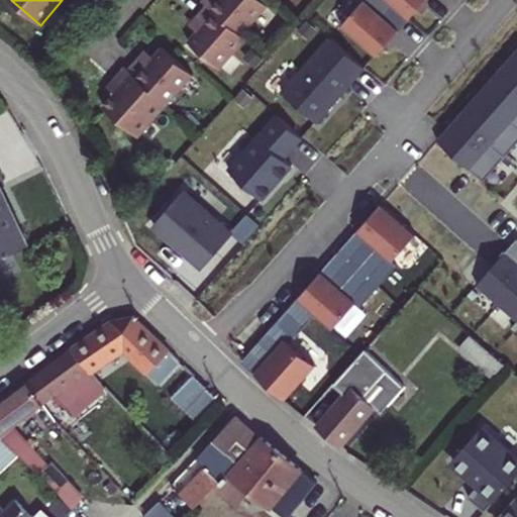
[(268,5),(261,0),(202,0),(202,1),(206,5),(206,4),(240,35),(241,34),(268,5)]
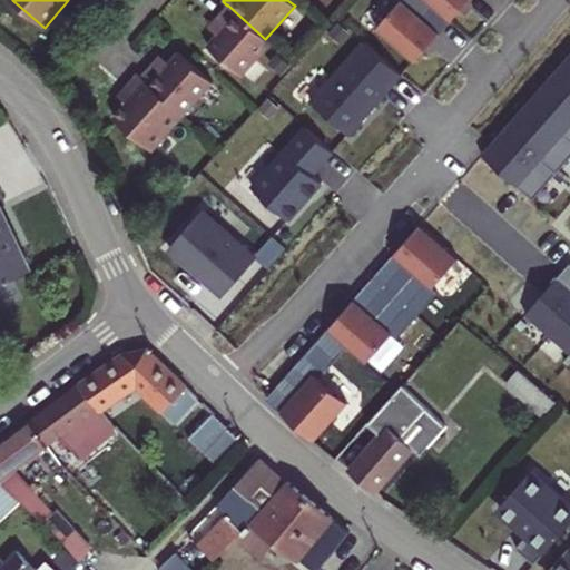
[(445,18),(424,0),(401,0),(376,29),(414,62),(440,33),(435,30),(445,18)]
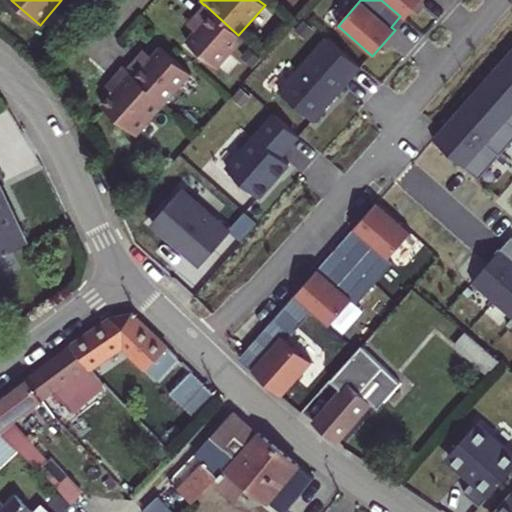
[(381,0),(400,16),(404,20),(421,0),(381,0)]
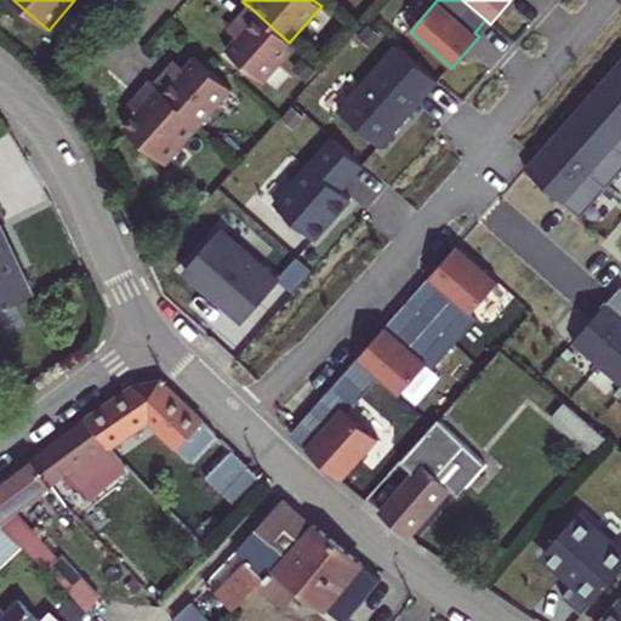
[(263,84),(296,46),(290,41),(289,43),(248,5),(248,6),(235,20),(244,28),(237,38),(226,50),(263,84)]
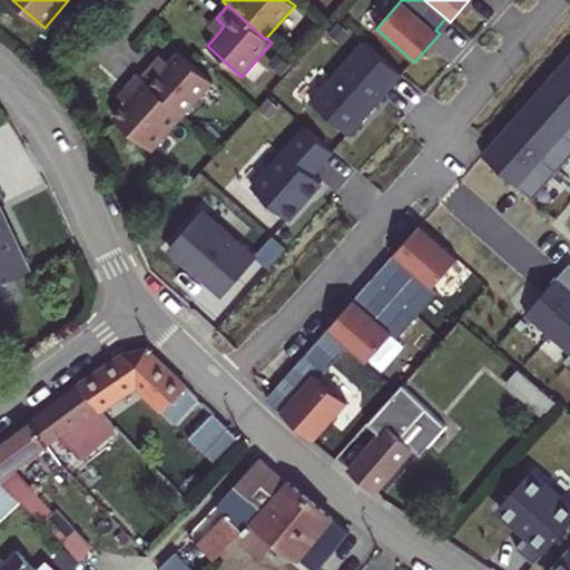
[(208,27),(217,35),(224,26),(216,18),(208,27)]
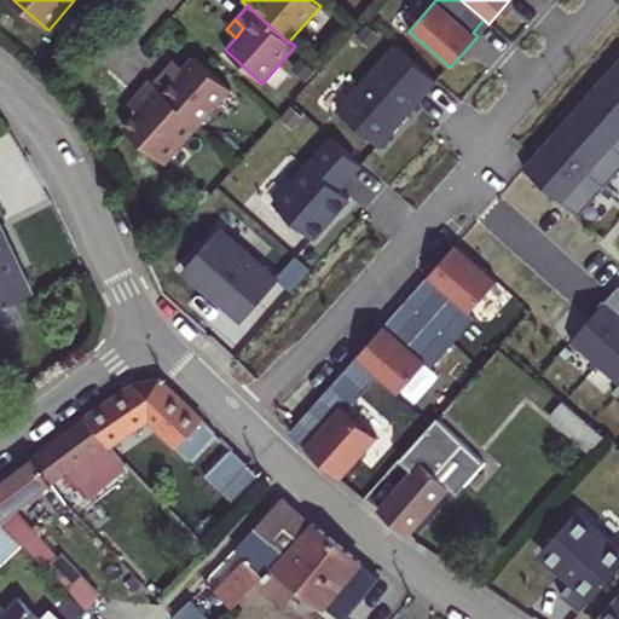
[(437,81),(395,45),(337,110),(379,146),(437,81)]
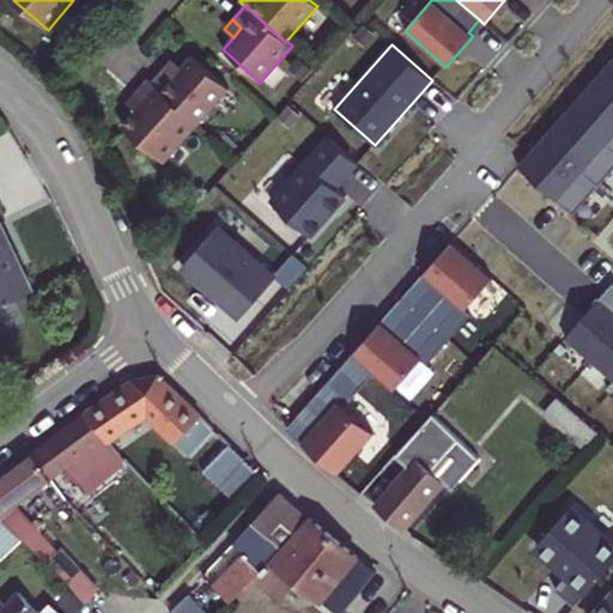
[(152,83),(199,123),(230,89),(192,55),(181,67),(174,76),(164,68),(152,83)]
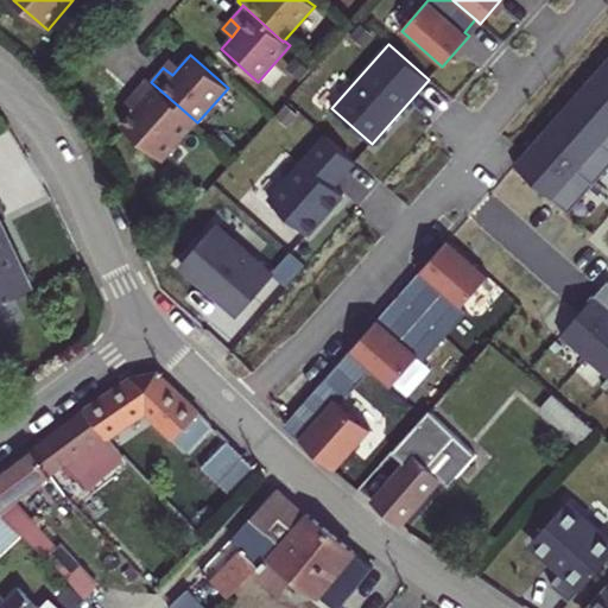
[(163,68),(172,75),(179,67),(171,58),(163,68)]
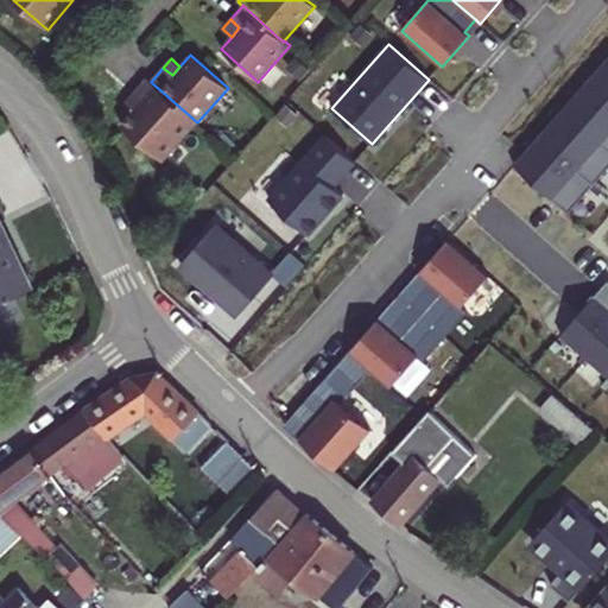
[(607,168),(607,58),(514,165),(569,213),(607,168)]
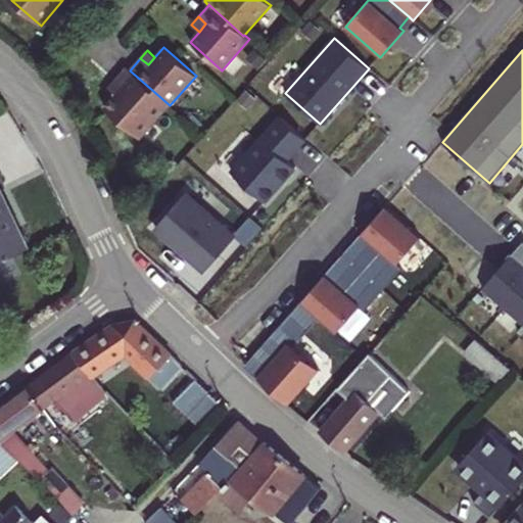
[(104,107),(140,139),(170,105),(130,70),(126,67),(114,80),(122,86),(115,94),(104,107)]
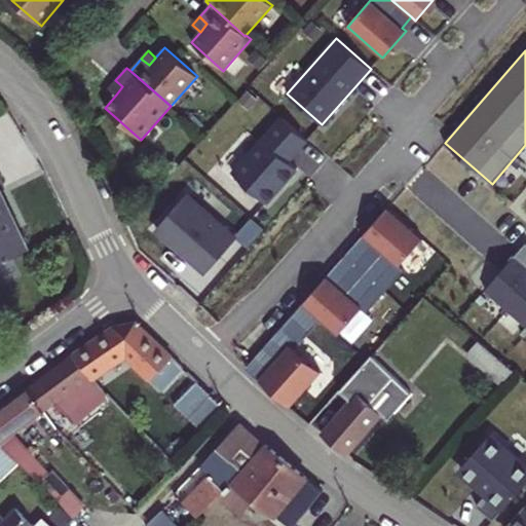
[(109,88),(116,95),(122,86),(115,80),(109,88)]
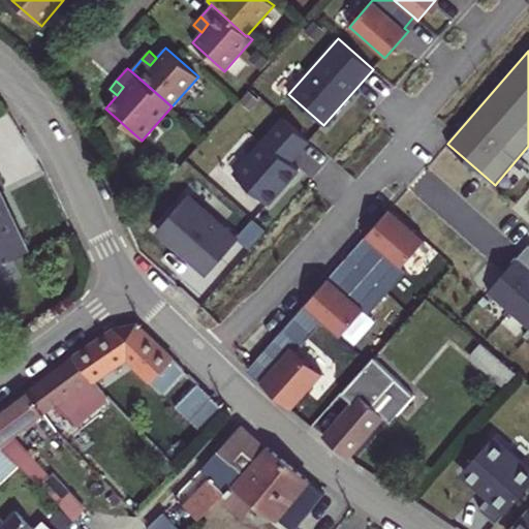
[(309,141),(283,118),(234,174),(268,204),(299,169),(290,161),(309,141)]
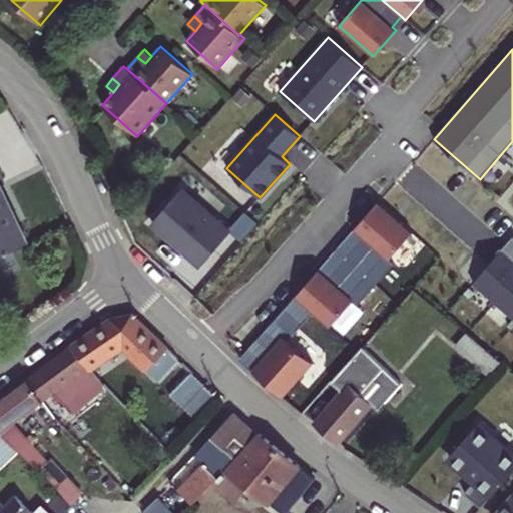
[(0,255),(28,243),(0,184),(0,174),(3,173),(0,166),(0,255)]
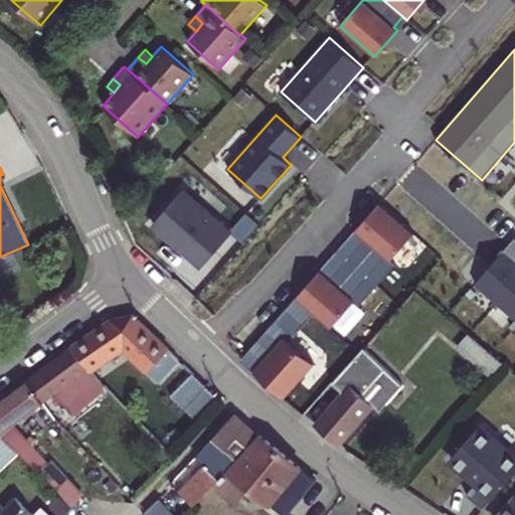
[(231,233),(183,190),(153,224),(202,268),(231,233)]
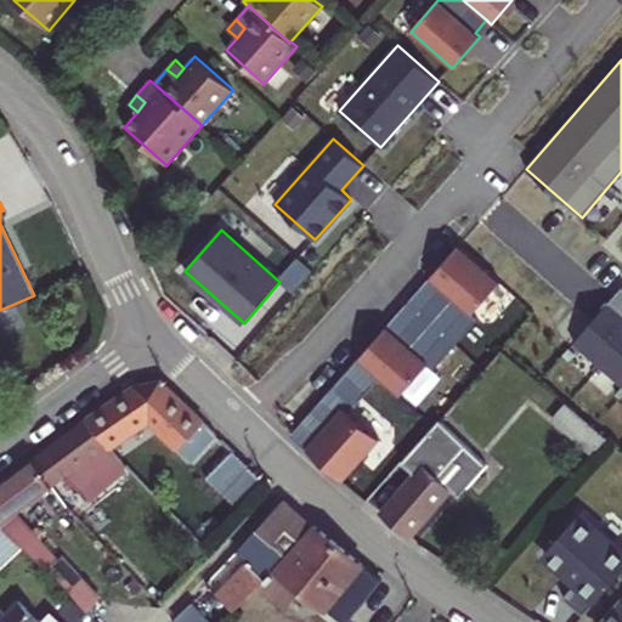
[(430,323),(456,345),(478,320),(471,314),(499,283),(458,246),(429,278),(452,299),(430,323)]
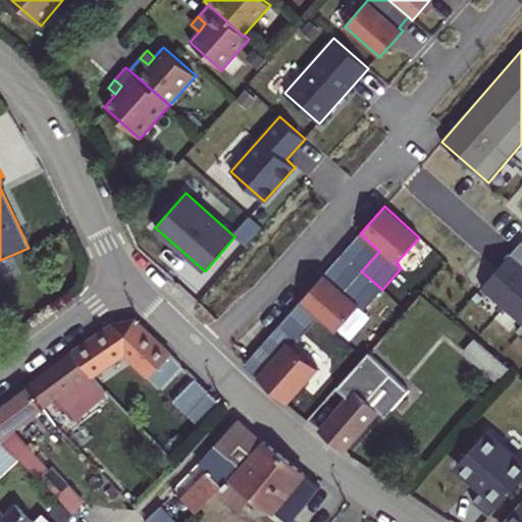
[(238,231),(249,241),(264,221),(254,213),(238,231)]
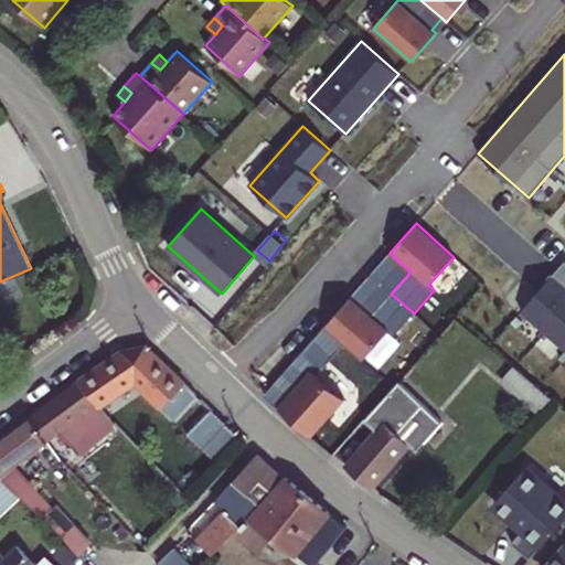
[(541,289),(522,311),(564,349),(564,262),(561,267),(541,289)]
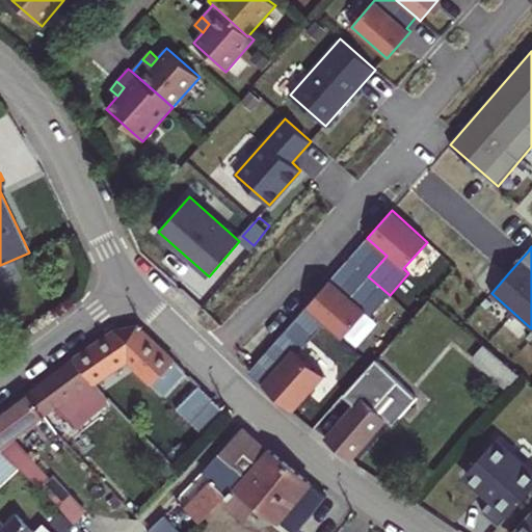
[(307,308),(324,324),(342,339),(366,312),(371,316),(390,295),(368,276),(350,297),(330,280),(307,308)]
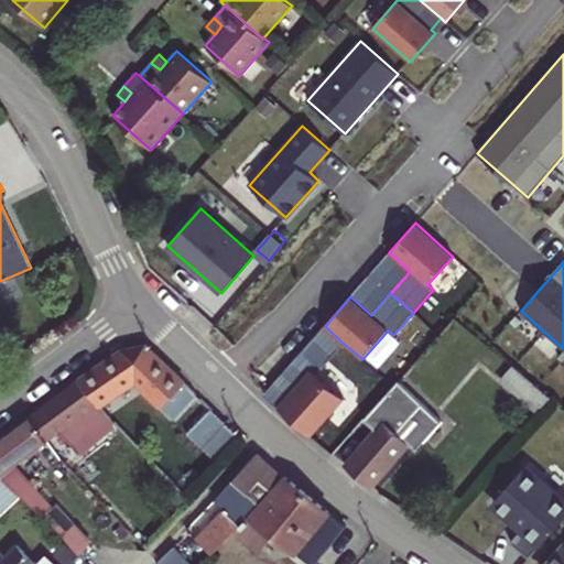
[(302,353),(321,369),(344,344),(325,326),(302,353)]
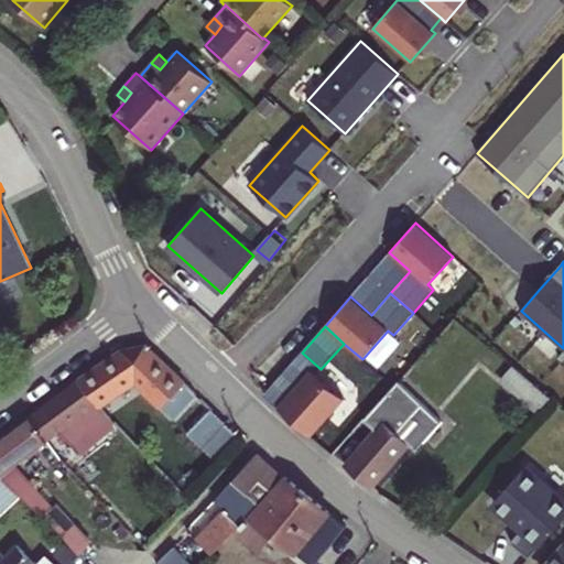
[(120,350),(78,379),(98,403),(136,378),(161,408),(173,419),(196,394),(144,345),(143,347),(120,350)]
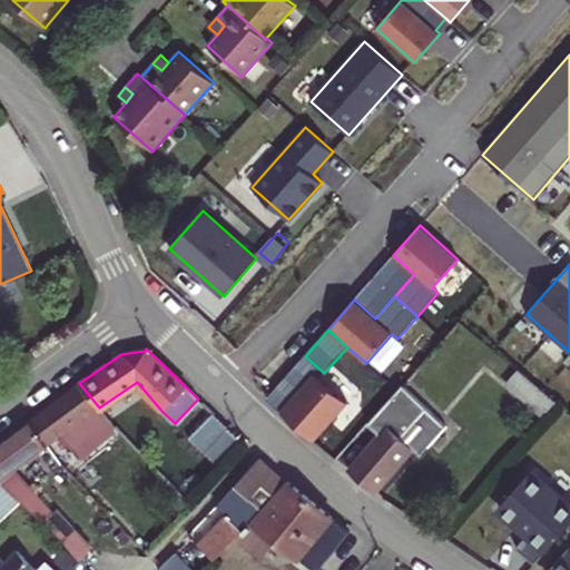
[(536,383),(518,369),(505,383),(544,415),(557,401),(536,383)]
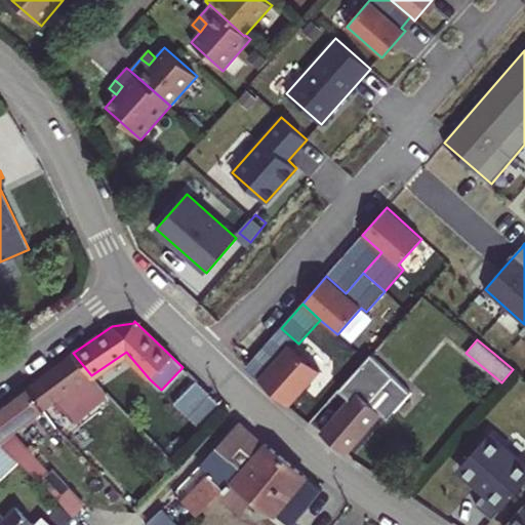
[(320,371),(289,345),(258,379),(289,406),(320,371)]
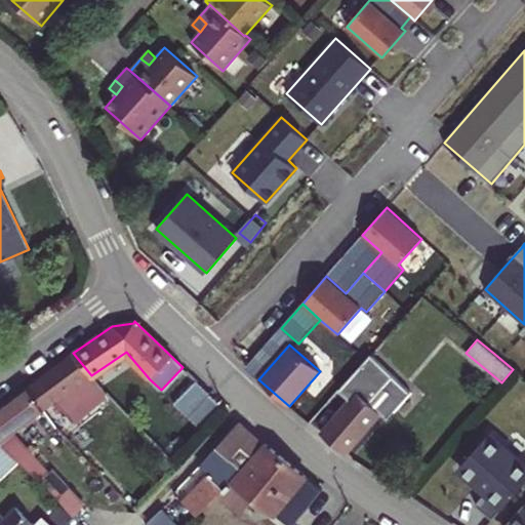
[(91,375),(73,353),(28,388),(44,410),(55,402),(72,425),(92,408),(91,407),(106,394),(91,375)]
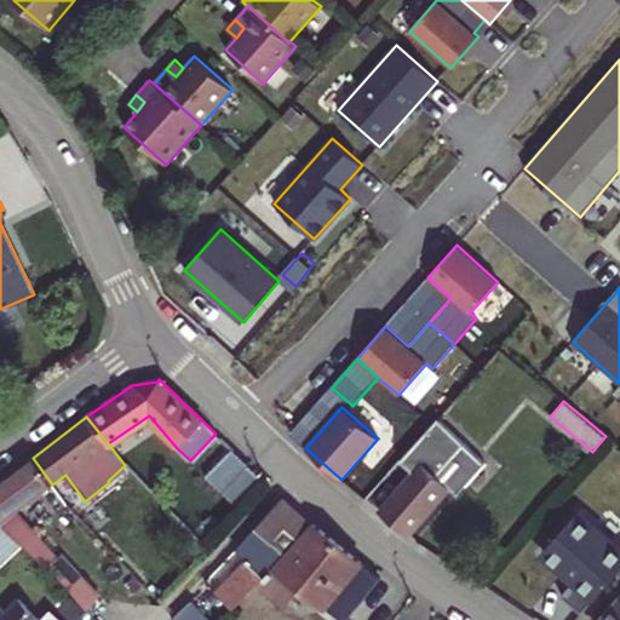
[(413,474),(380,512),(408,535),(448,488),(457,495),(484,464),(437,419),(400,461),(413,474)]
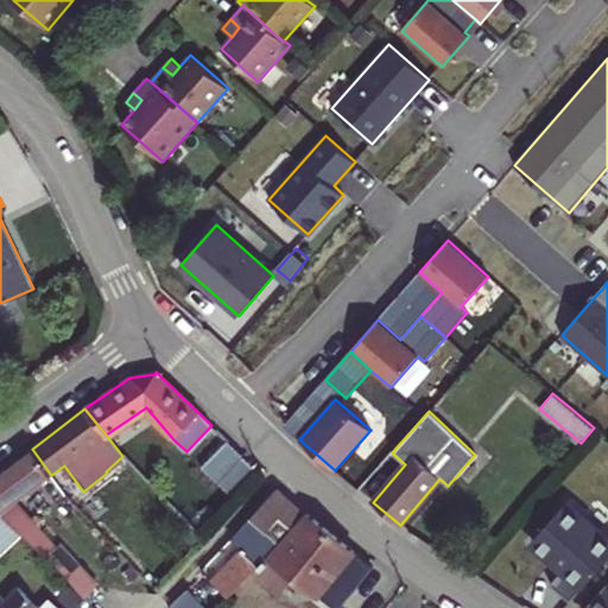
[(260,472),(228,441),(206,464),(238,495),(260,472)]
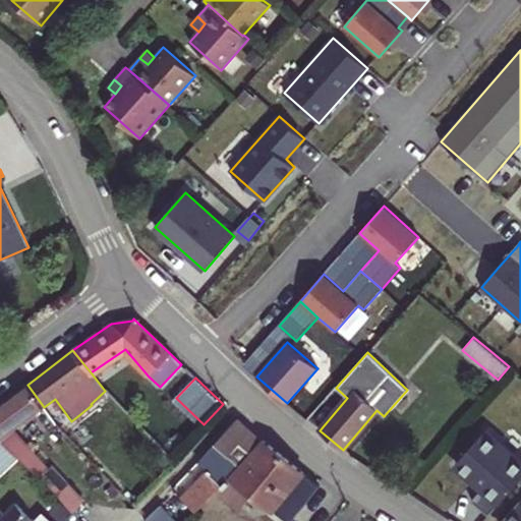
[(44,407),(27,385),(0,405),(0,439),(0,440),(19,459),(36,475),(38,472),(61,497),(58,499),(72,513),(84,502),(51,465),(48,468),(13,430),(44,407)]
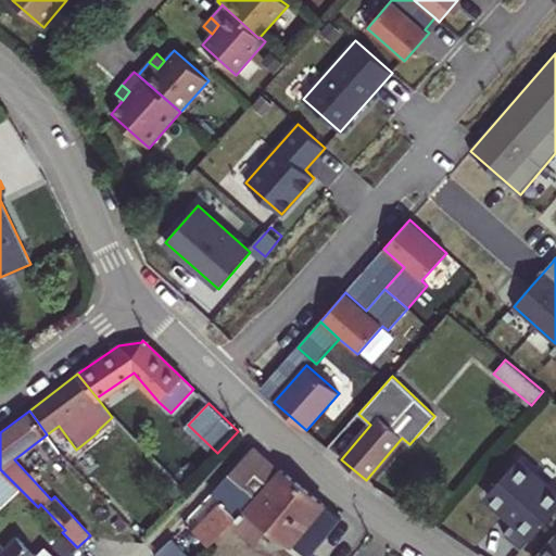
[(193,531),(209,546),(229,525),(244,510),(247,507),(263,490),(279,470),(253,446),(224,480),(222,502),(193,531)]
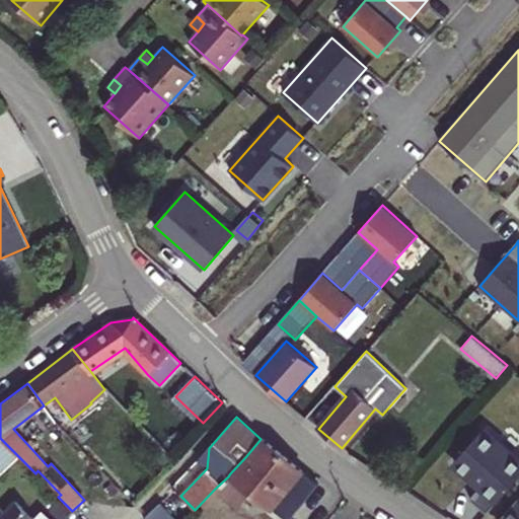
[(470,499),(488,514),(518,477),(518,461),(484,430),(455,462),(482,486),(470,499)]
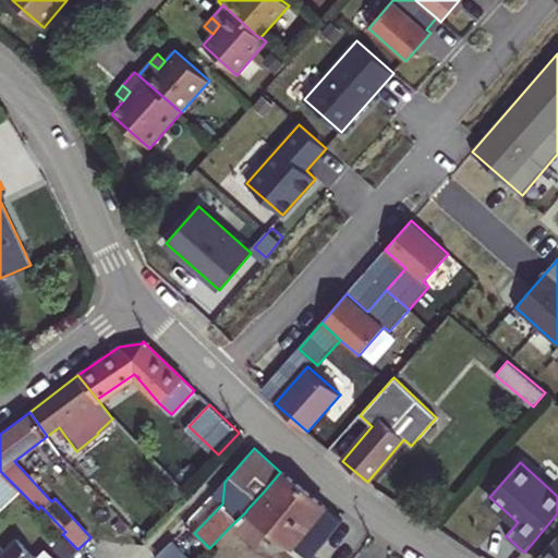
[(0,471),(0,470),(0,509),(1,510),(21,492),(0,471)]
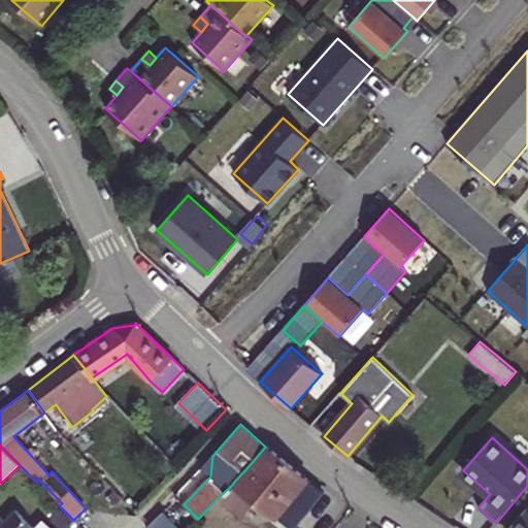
[(258,500),(289,527),(295,527),(324,492),(308,480),(266,446),(265,447),(250,465),(234,482),(258,500)]
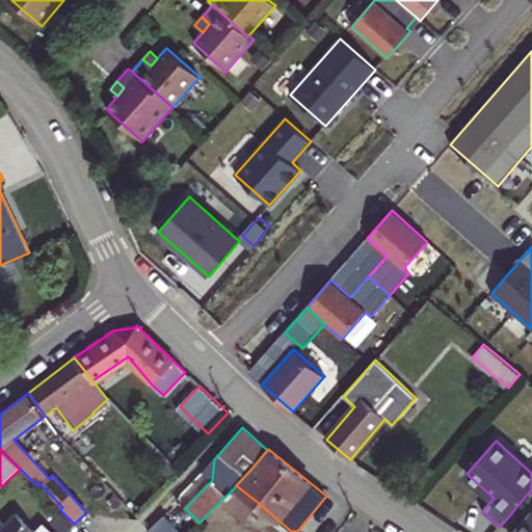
[(203,471),(212,480),(214,459),(203,471)]
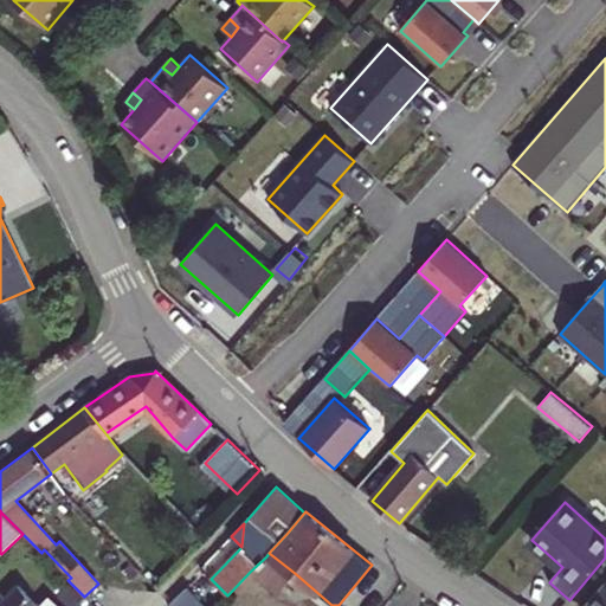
[(266,556),(250,572),(278,595),(296,574),(269,553),(266,556)]
